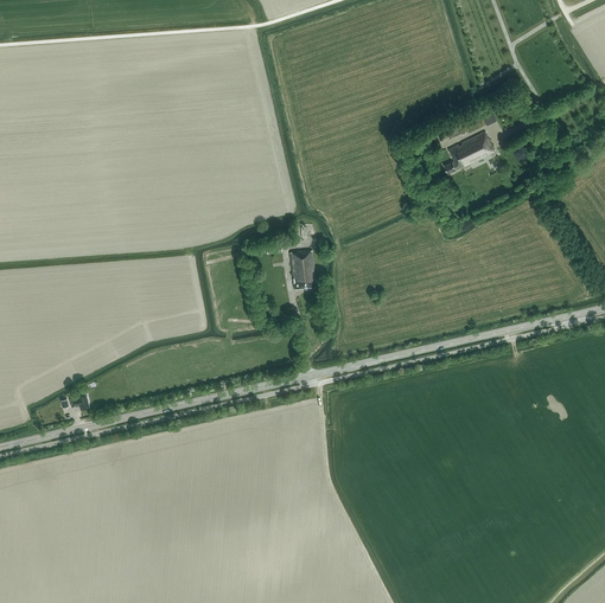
[(509,106),(516,119),(526,114),(518,100),(509,106)]
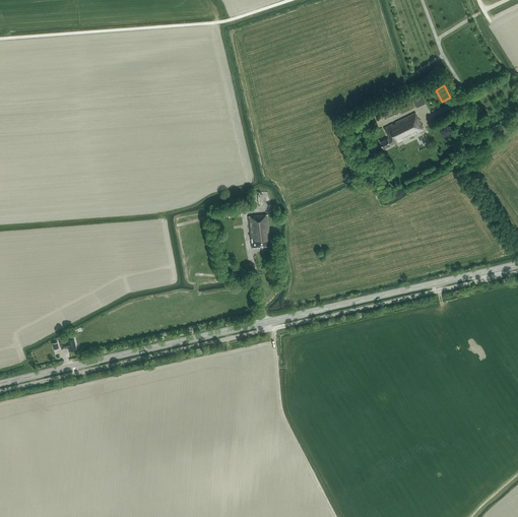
[(393,120),(394,121),(391,122),(390,121),(382,125),(387,135),(379,139),(382,146),(395,139),(396,141),(423,128),(413,110),(393,120)]
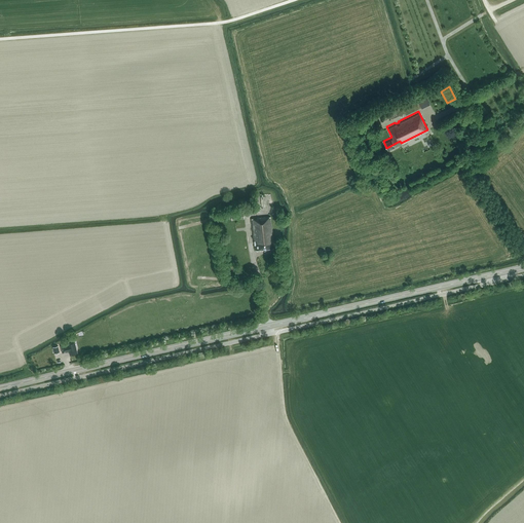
[(241,209),(234,210),(234,208),(233,208),(233,207),(228,208),(229,211),(230,217),(241,216),(241,209)]
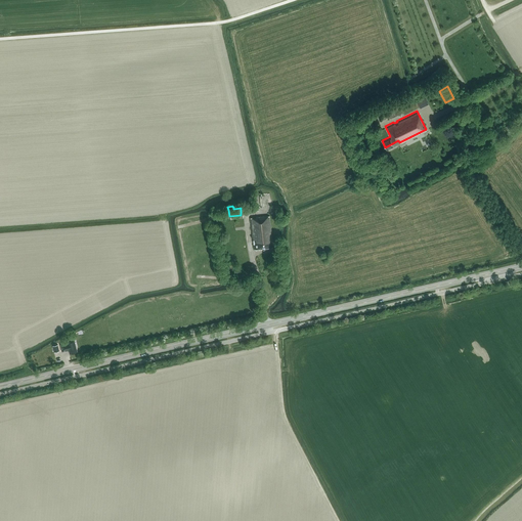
[(252,247),(271,245),(267,213),(249,215),(252,247)]
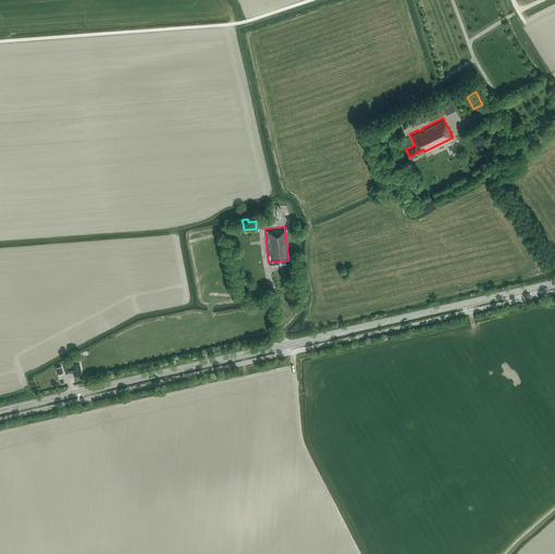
[(79,371),(77,359),(69,361),(62,364),(63,371),(71,369),(72,372),(79,371)]
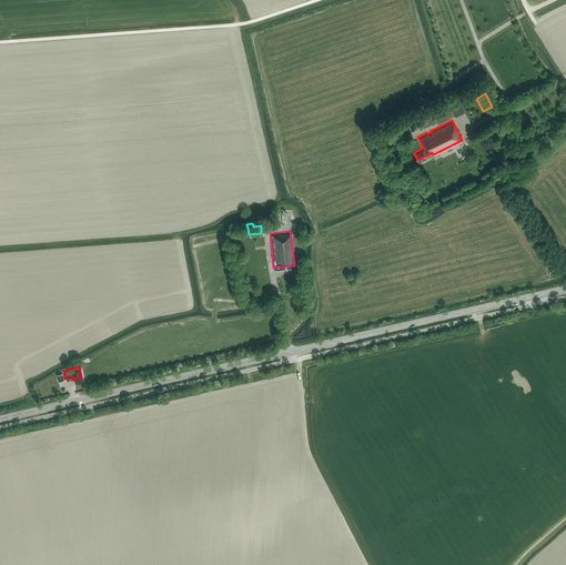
All buildings are outlined.
